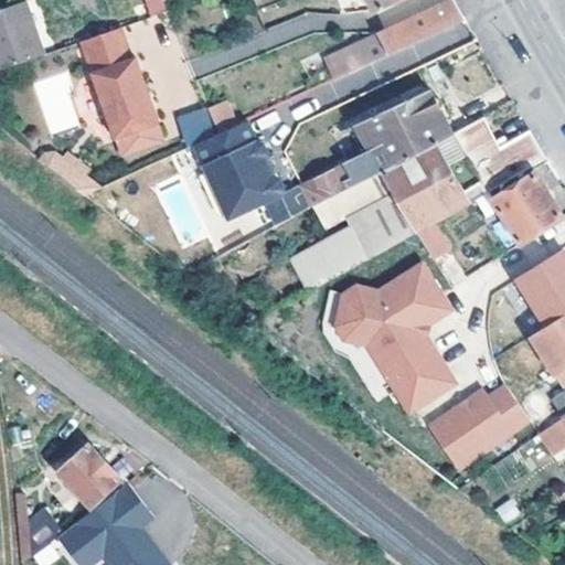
[(162,0),(144,0),(149,17),(167,10),(162,0)]
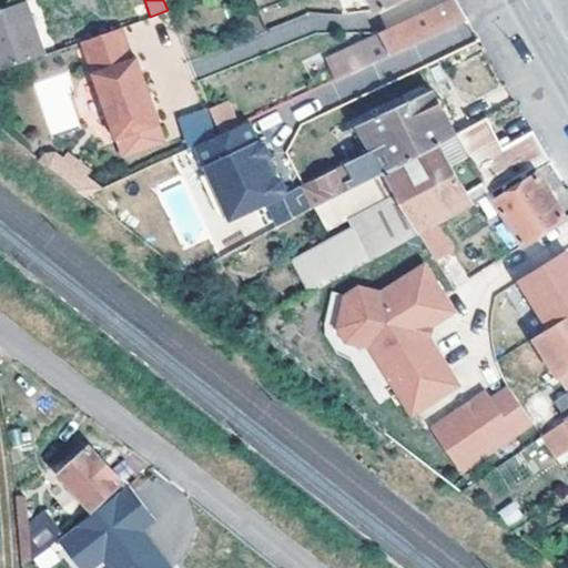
[(398,0),(372,0),(377,9),(398,0)]
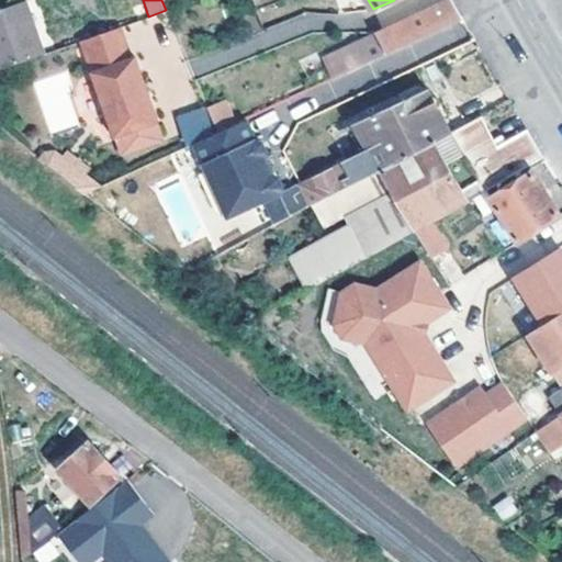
[(457,10),(451,0),(448,0),(417,14),(426,35),(462,19),(457,10)]
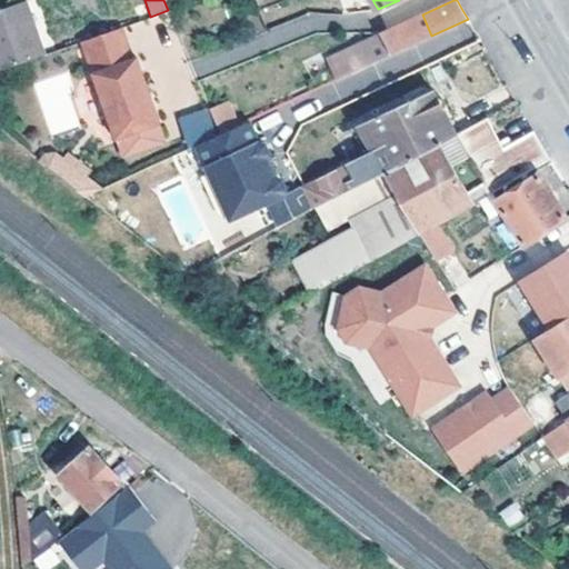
[(0,69),(43,55),(25,1),(0,10),(0,69)]
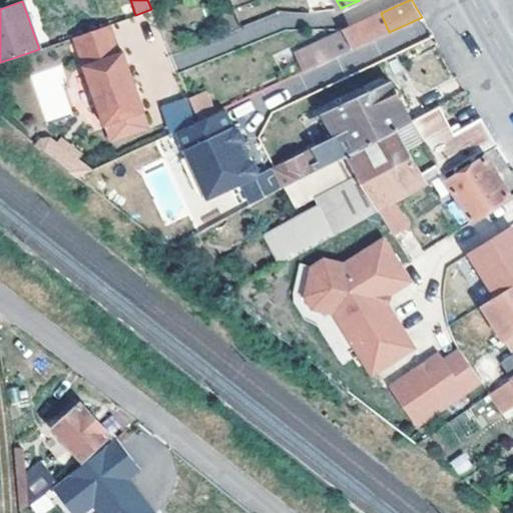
[(389,32),(381,13),(299,51),(307,70),(389,32)]
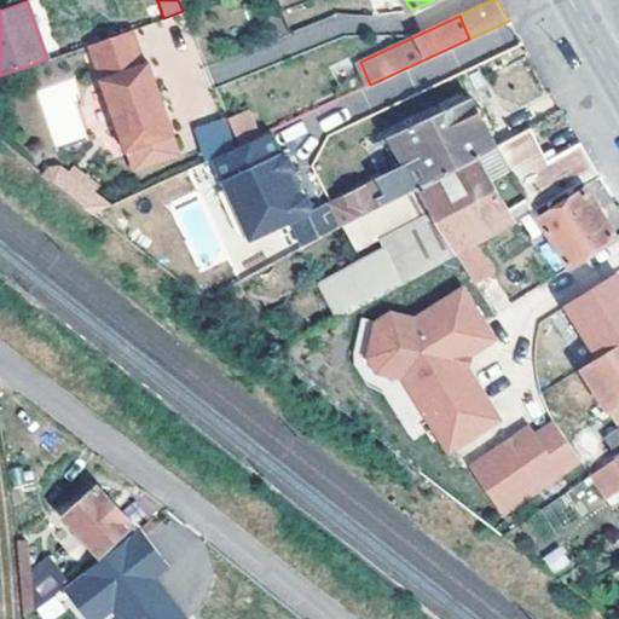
[(132,29),(88,45),(125,150),(126,150),(133,169),(179,154),(172,134),(173,133),(148,62),(144,64),(132,29)]
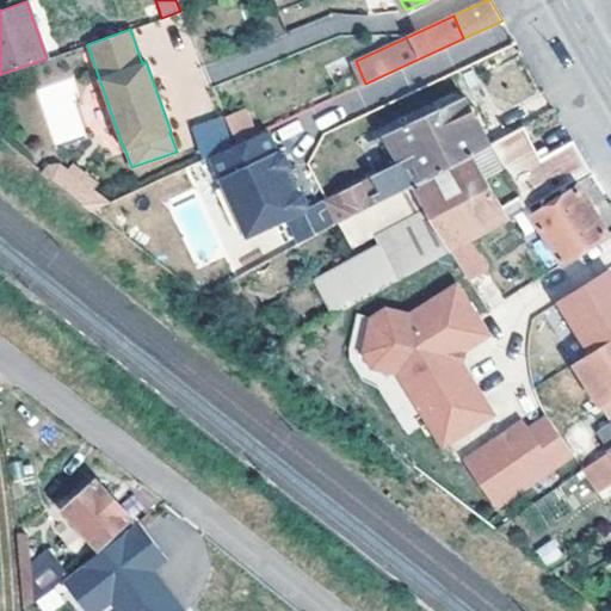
[(34,90),(55,146),(90,134),(68,76),(34,90)]
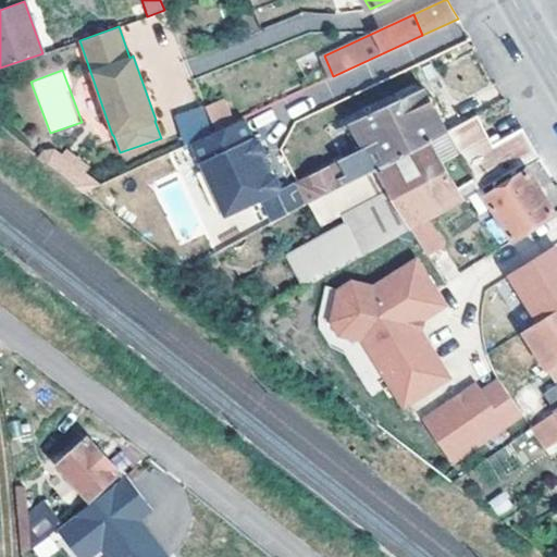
[(446,133),(446,132),(433,107),(435,104),(436,102),(436,100),(434,97),(432,95),(430,95),(429,96),(428,96),(422,87),(351,120),(362,139),(367,147),(297,182),(308,201),(378,165),(380,169),(446,133)]
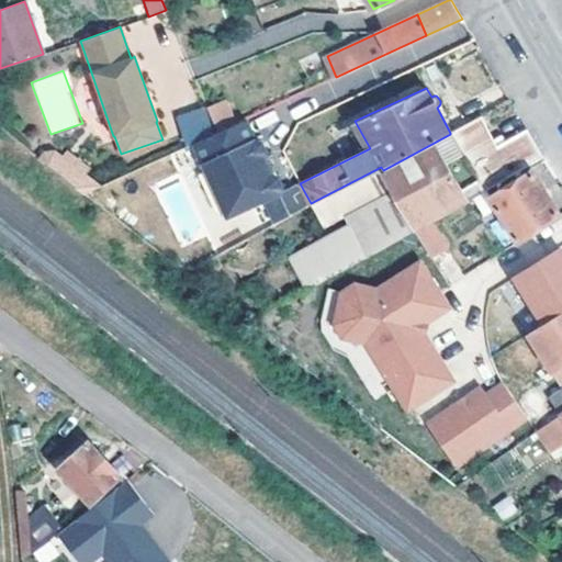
[(206,107),(217,132),(235,124),(224,99),(206,107)]
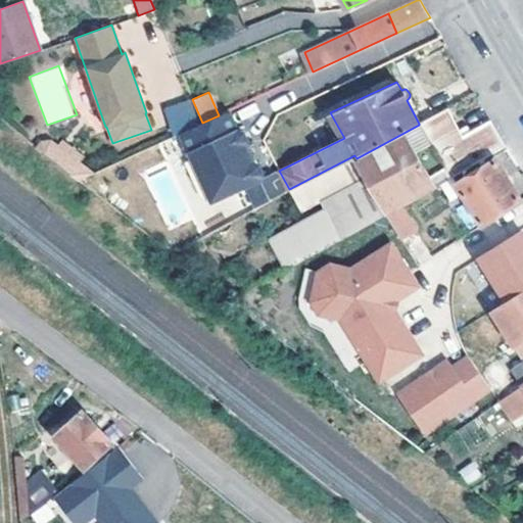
[(285,270),(452,177),(479,161),(506,146),(492,126),(489,120),(469,131),(463,135),(447,107),(419,124),(419,125),(357,158),(354,155),(289,189),(301,211),(319,202),(323,208),(268,238),(285,270)]
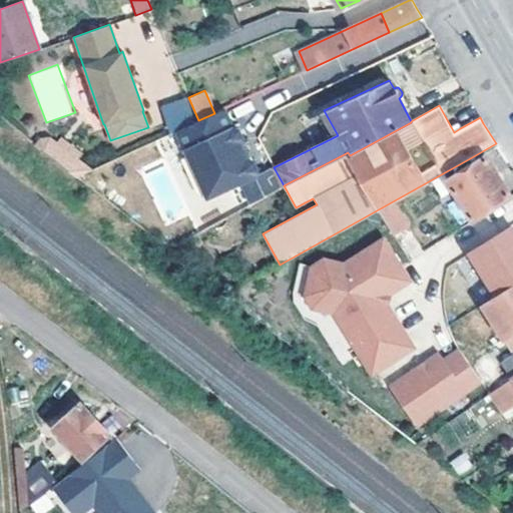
[(198,120),(174,131),(205,198),(252,176),(254,171),(251,162),(245,160),(237,143),(239,138),(236,131),(230,128),(221,109),(214,113),(198,120)]
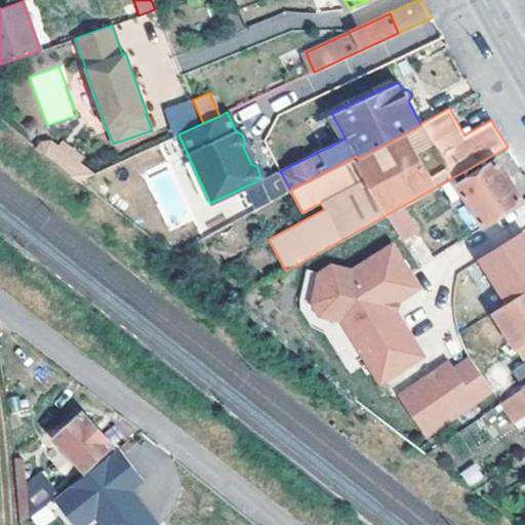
[(337,134),(341,131),(331,113),(323,117),(332,132),(337,134)]
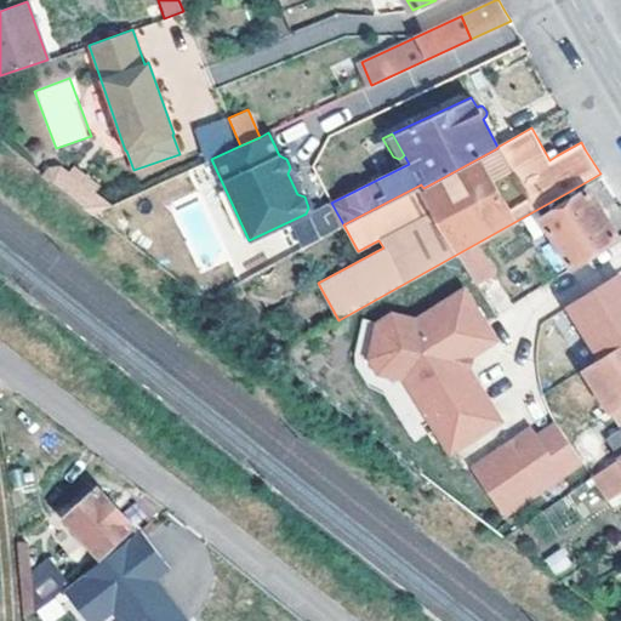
[(74,165),(69,172),(95,192),(100,186),(74,165)]
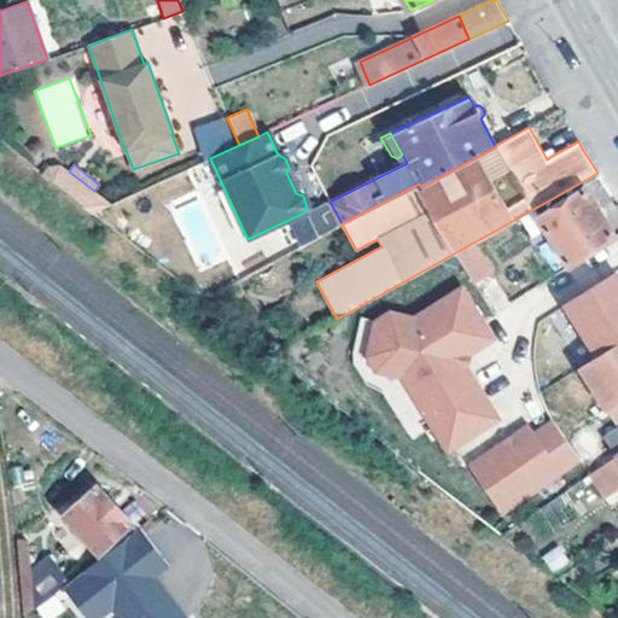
[(538,217),(567,266),(613,238),(583,190),(570,197),(538,217)]
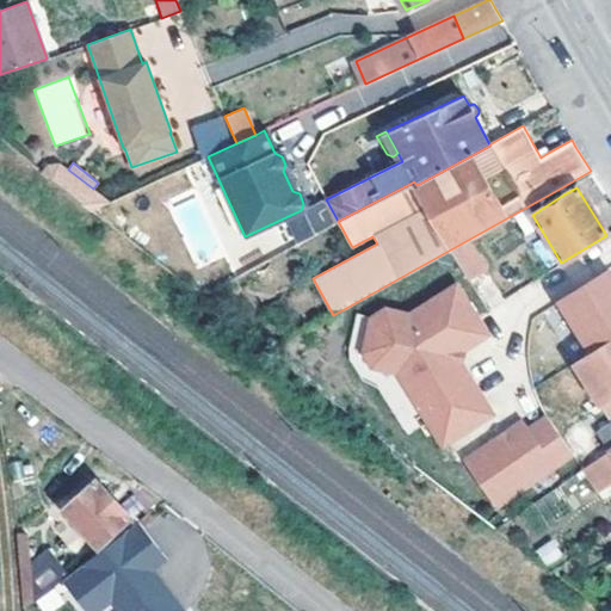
[(532,215),(563,195),(560,189),(528,207),(532,215)]
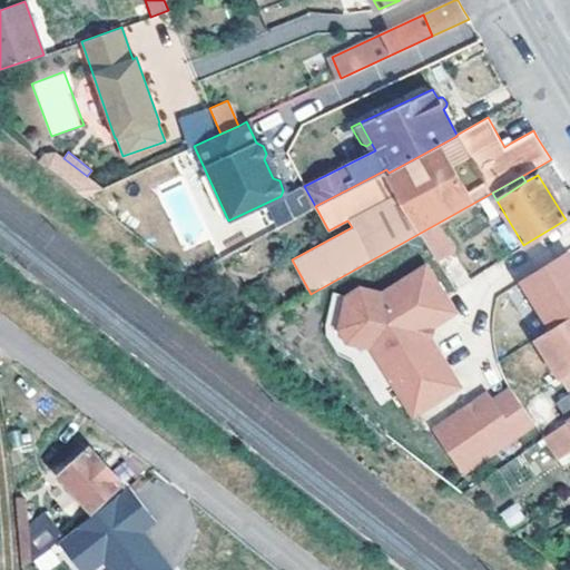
[(569,258),(566,253),(519,282),(549,330),(569,315),(569,258)]
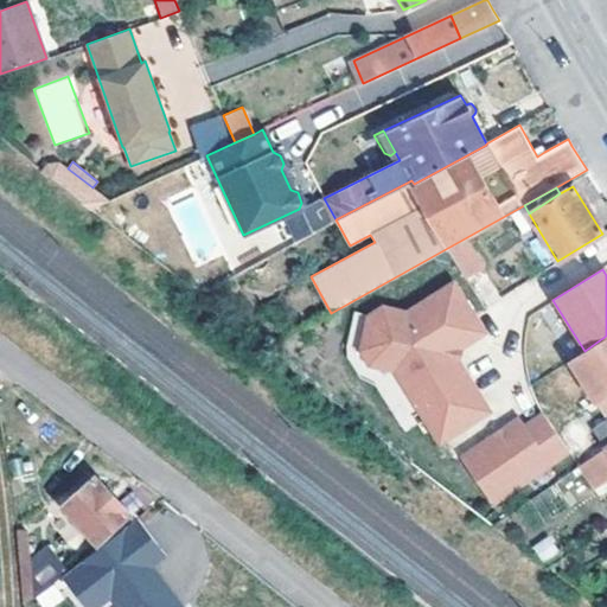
[(282,339),(331,313),(311,276),(263,302),(282,339)]
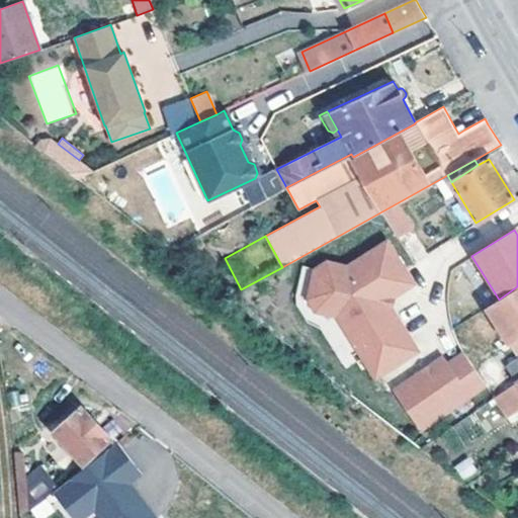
[(337,315),(375,377),(418,350),(401,323),(395,327),(384,312),(380,306),(383,295),(390,291),(411,278),(389,242),(348,266),(328,261),(316,268),(309,297),(316,310),(337,315)]
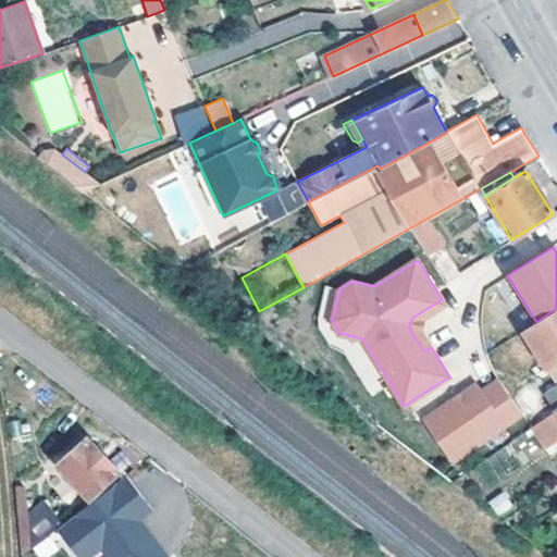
[(419,313),(423,320),(446,306),(442,299),(419,313)]
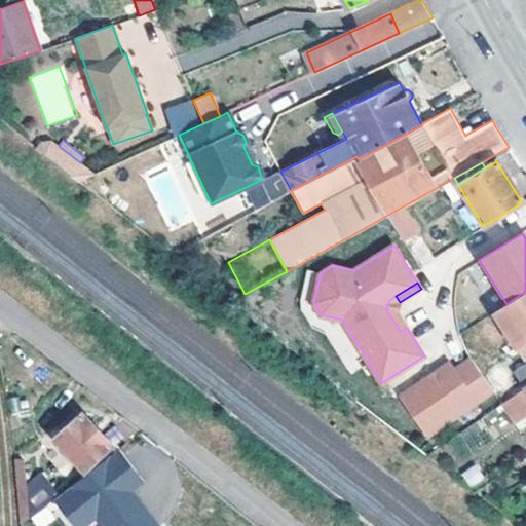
[(525,291),(506,304),(493,312),(515,346),(525,339),(525,291)]
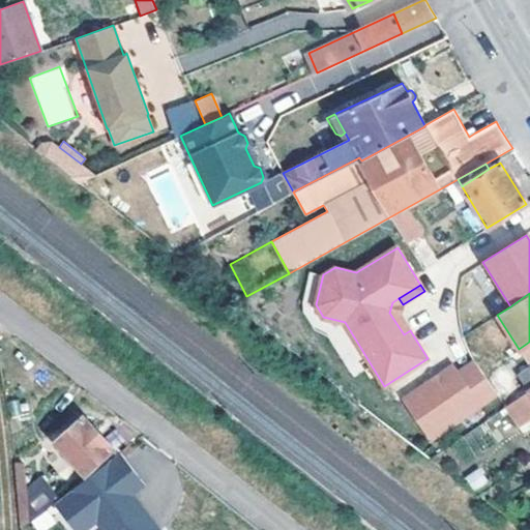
[(401,315),(393,319),(404,334),(410,330),(401,315)]
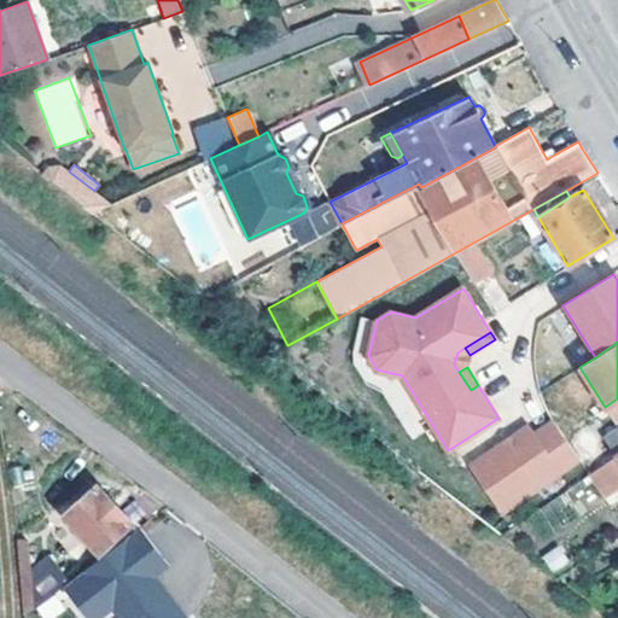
[(614,423),(617,419),(617,398),(605,407),(614,423)]
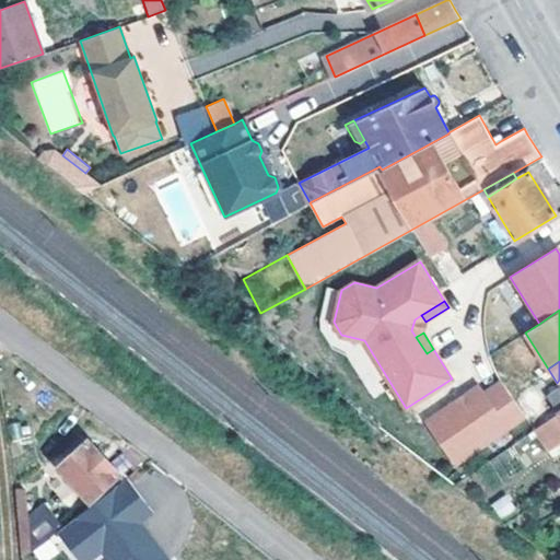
[(455,400),(424,420),(453,464),(525,416),(501,381),(483,392),(481,388),(457,405),(455,400)]
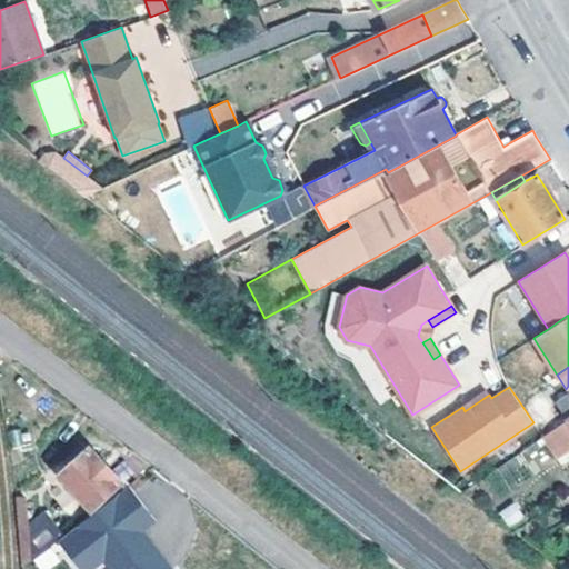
[(487,390),(462,407),(465,411),(489,395),(487,390)]
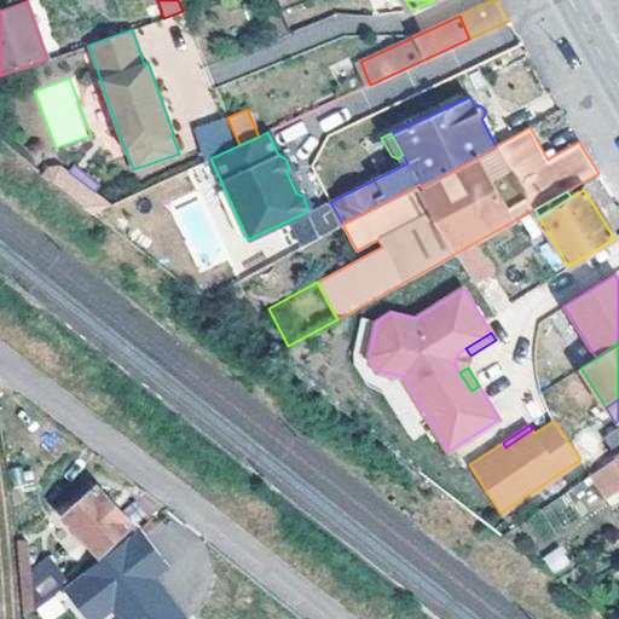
[(615,457),(618,455),(618,428),(603,439),(615,457)]
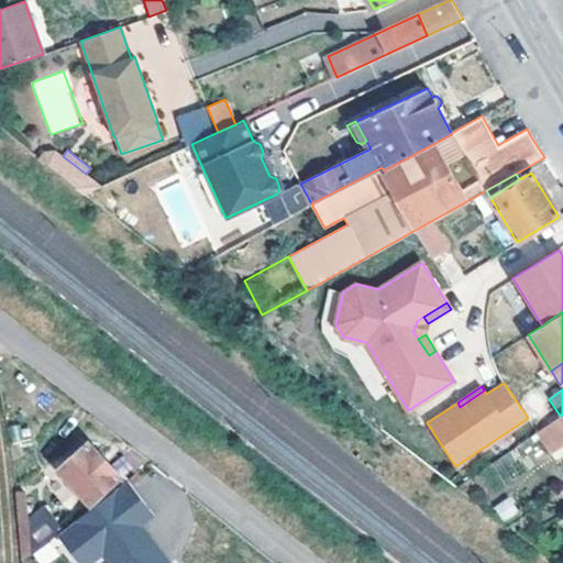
[(121,475),(90,441),(61,468),(91,501),(121,475)]
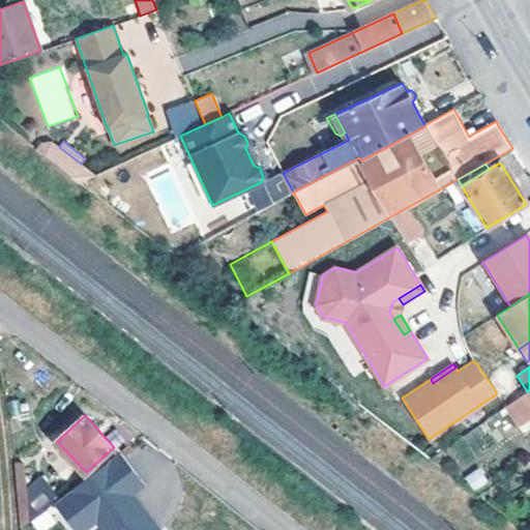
[(121,450),(54,502),(76,529),(83,529),(96,521),(104,529),(160,529),(159,529),(153,529),(148,523),(153,520),(133,493),(146,482),(121,450)]
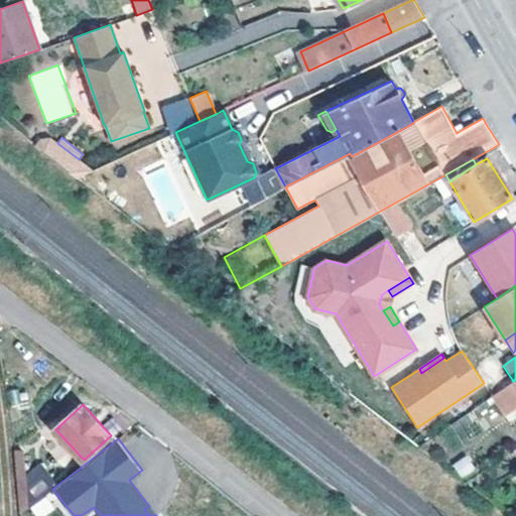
[(24,450),(15,449),(20,513),(52,489),(43,477),(27,489),(24,450)]
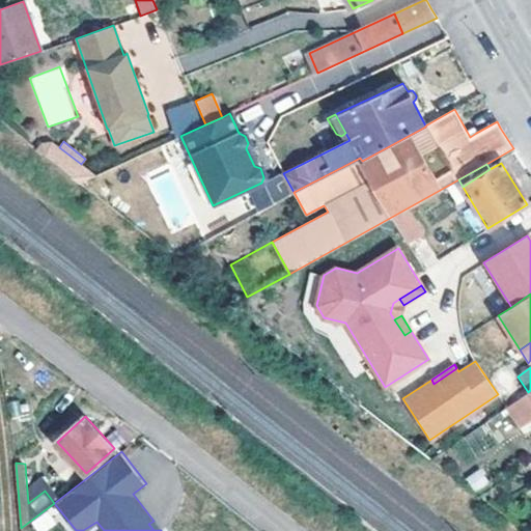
[(473,493),(490,484),(481,468),(465,476),(473,493)]
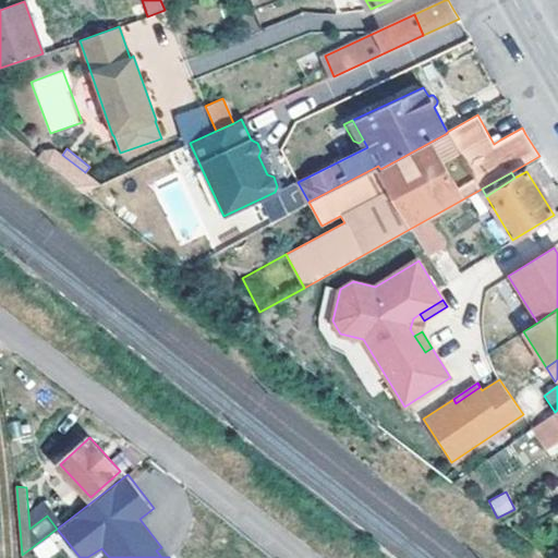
[(168,557),(169,557),(161,547),(156,550),(161,557),(168,557)]
